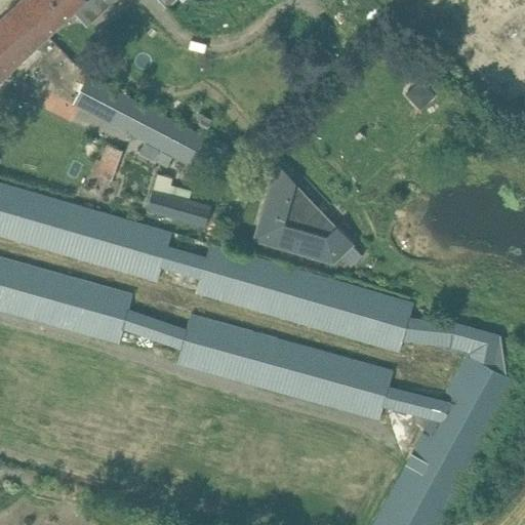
[(48,36),(85,0),(21,0),(17,4),(48,36)]
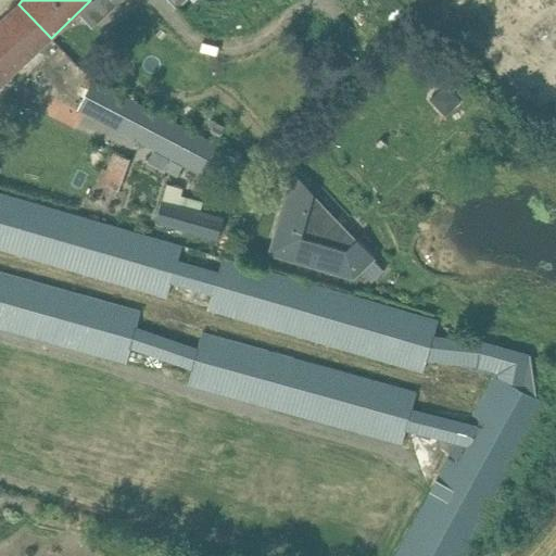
[(0,85),(51,38),(19,4),(0,21),(0,85)]
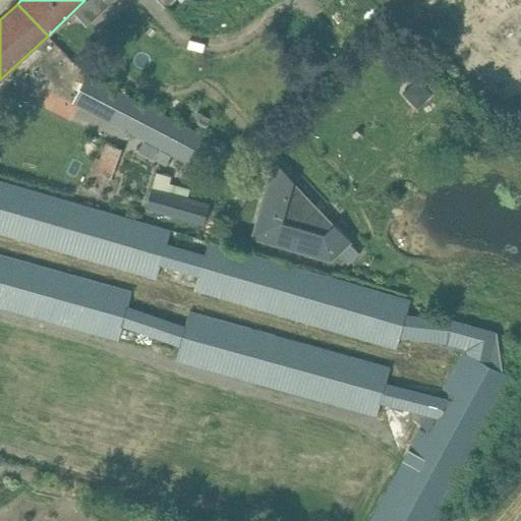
[(87,73),(73,102),(195,167),(211,139),(87,73)]
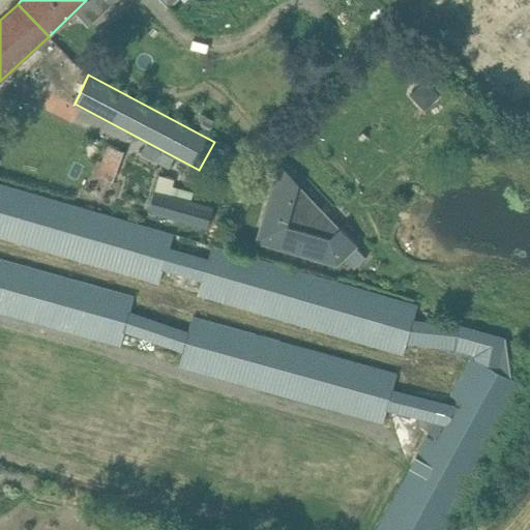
[(123,152),(107,147),(96,176),(114,181),(123,152)]
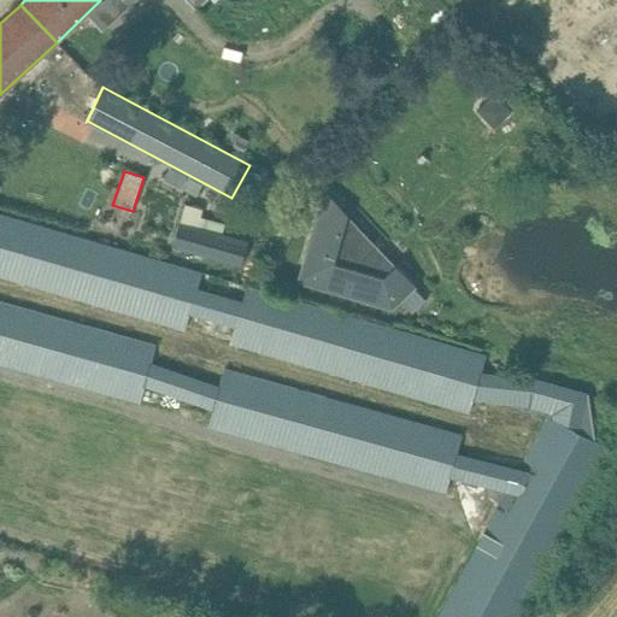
[(417,286),(324,187),(297,282),(393,310),(417,286)]
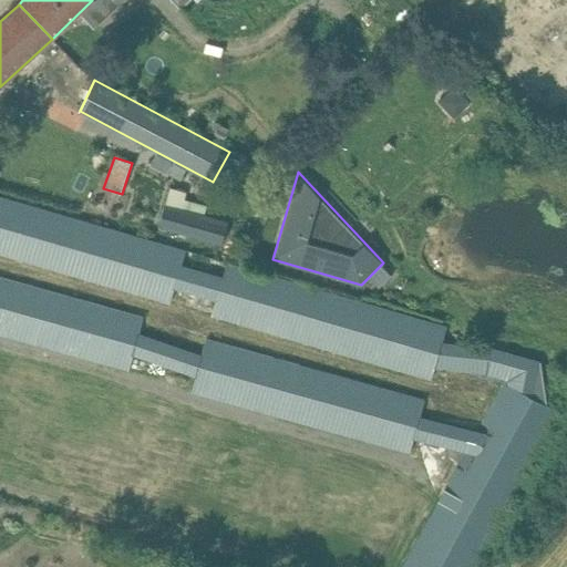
[(157,228),(222,246),(228,222),(186,209),(191,193),(169,186),(157,228)]
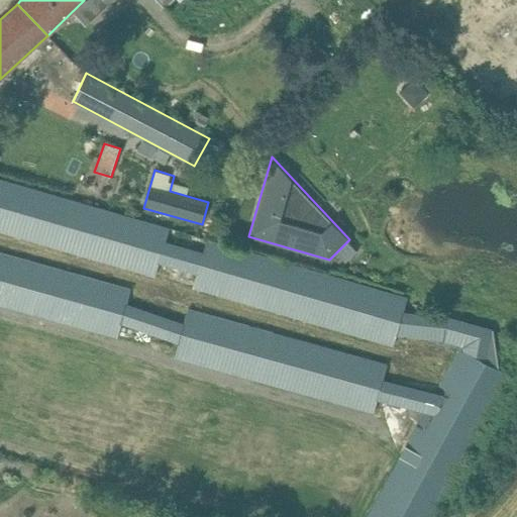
[(0,180),(0,231),(154,277),(168,228),(0,180)]
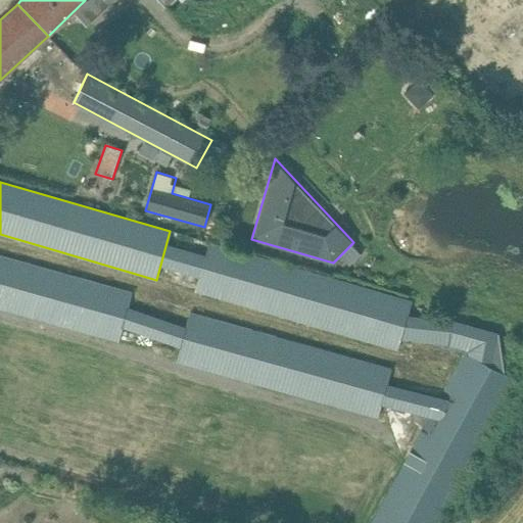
[(200,279),(196,291),(397,349),(412,301),(210,243),(206,257),(200,279)]
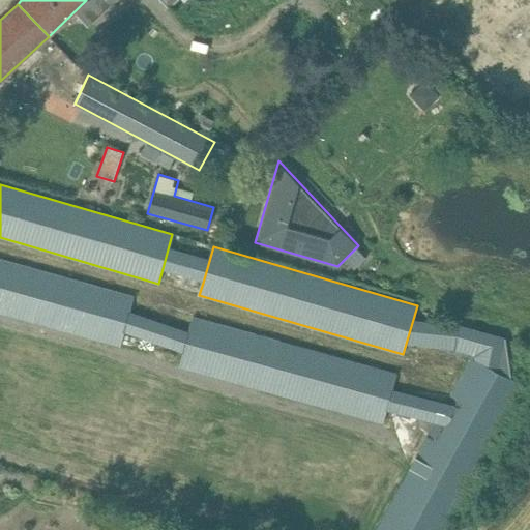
[(0,312),(120,346),(138,351),(145,322),(128,318),(134,297),(0,259),(0,312)]
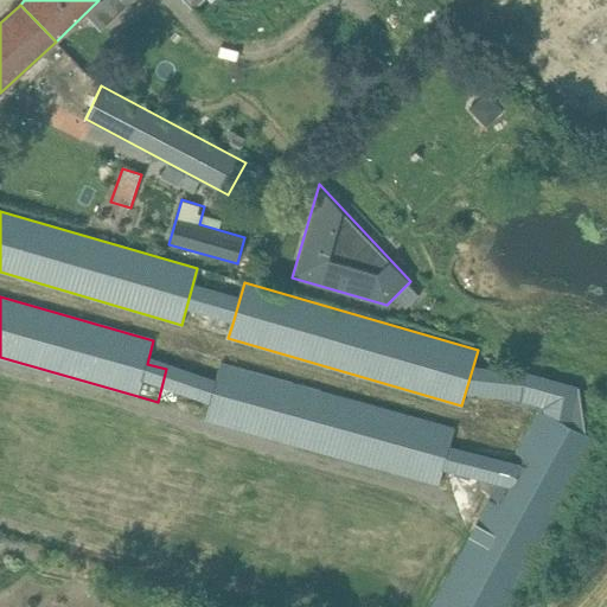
[(449,426),(221,362),(205,421),(438,486),(454,428),(449,426)]
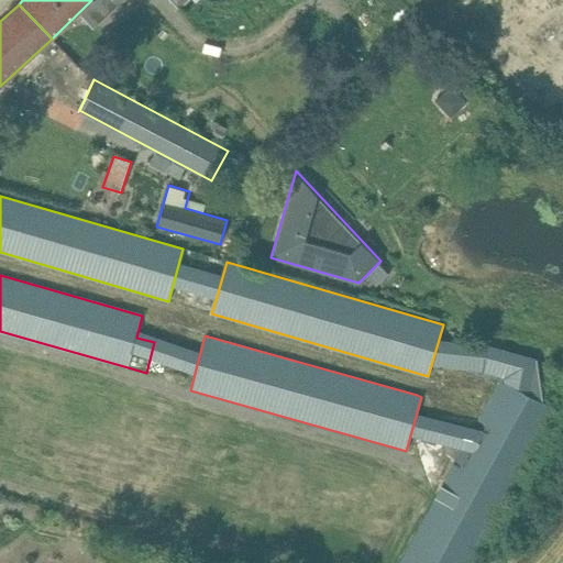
[(471,562),(556,409),(501,378),(401,562),(471,562)]
